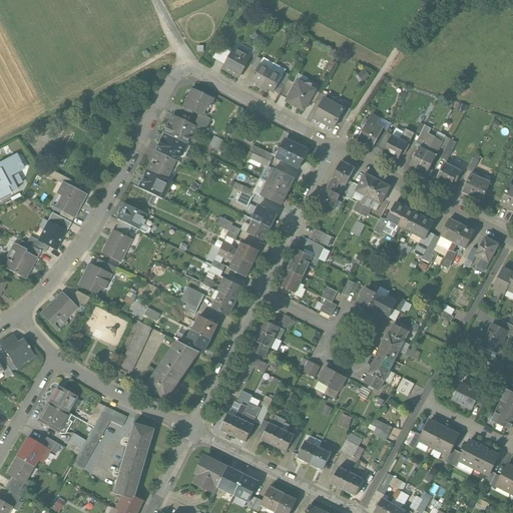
[(225,65),(232,53),(219,46),(213,59),(225,65)]
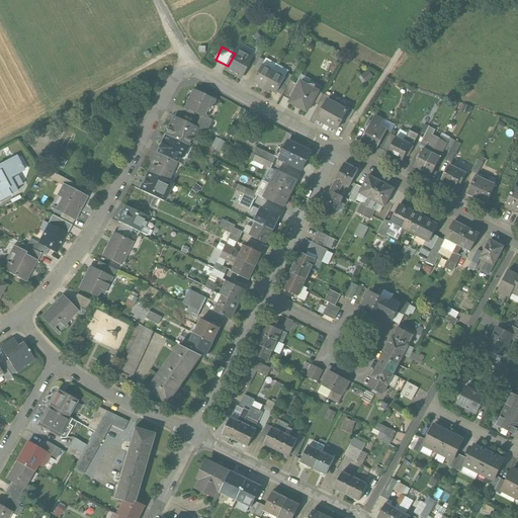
[(258,49),(253,58),(249,64),(255,67),(260,59),(264,51),(258,49)]
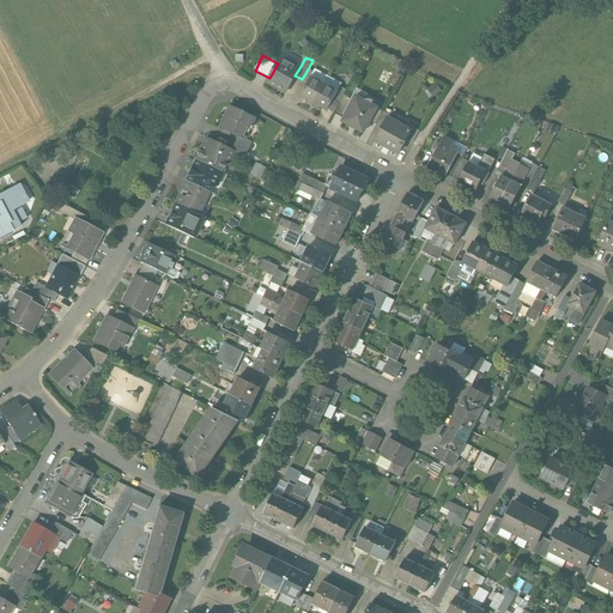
[(299,68),(280,59),(278,64),(269,78),(268,82),(278,87),(277,87),(286,93),(295,76),(299,68)]
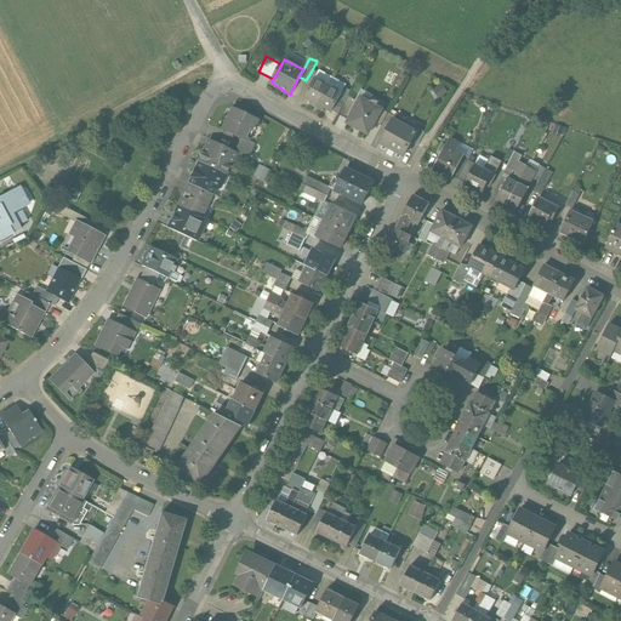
[(311,86),(315,78),(318,73),(312,70),(306,80),(305,83),(311,86)]
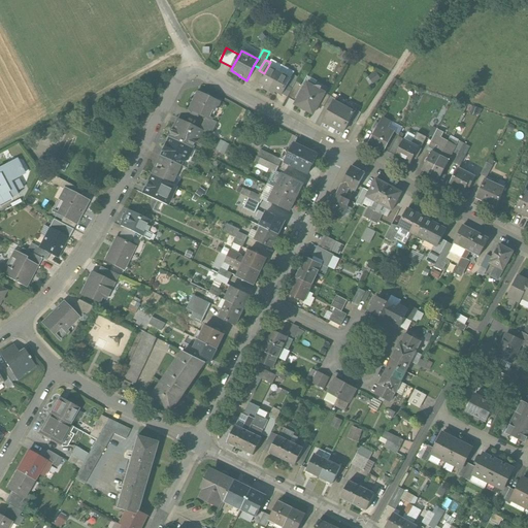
[(263,90),(268,92),(279,72),(268,66),(264,73),(259,84),(265,87),(263,90)]
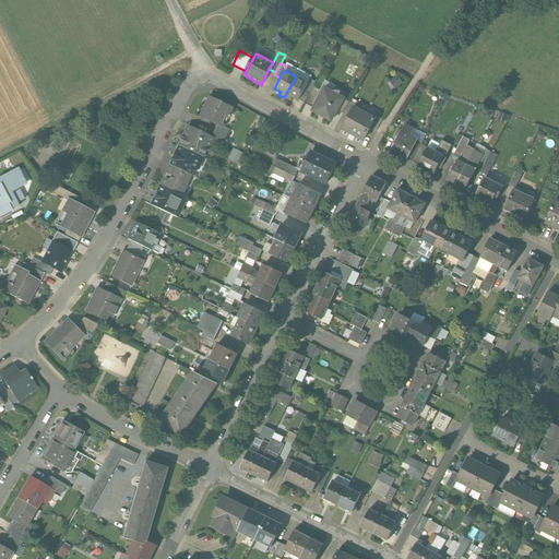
[(308,84),(296,76),(284,97),(290,100),(292,98),(298,102),(298,100),(308,84)]
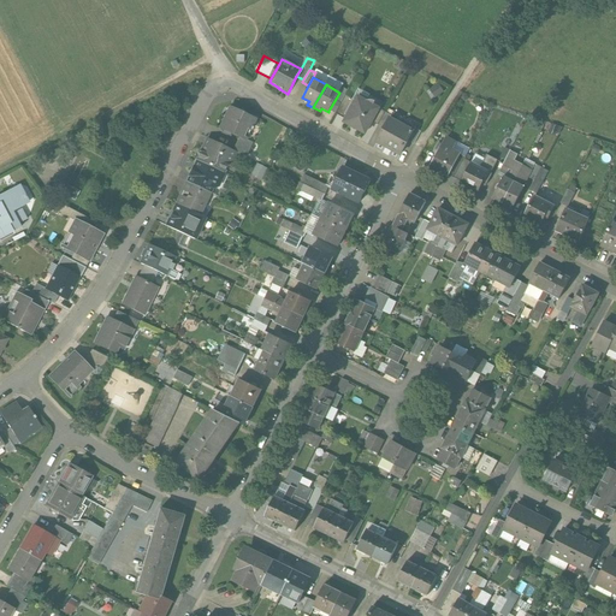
[(342,88),(339,93),(329,111),(336,114),(345,96),(348,92),(342,88)]
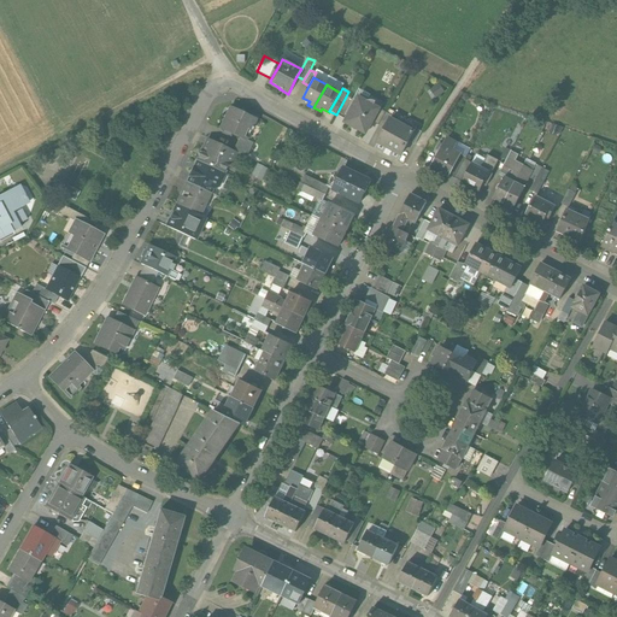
[(336,115),(344,119),(354,100),(346,97),(336,115)]
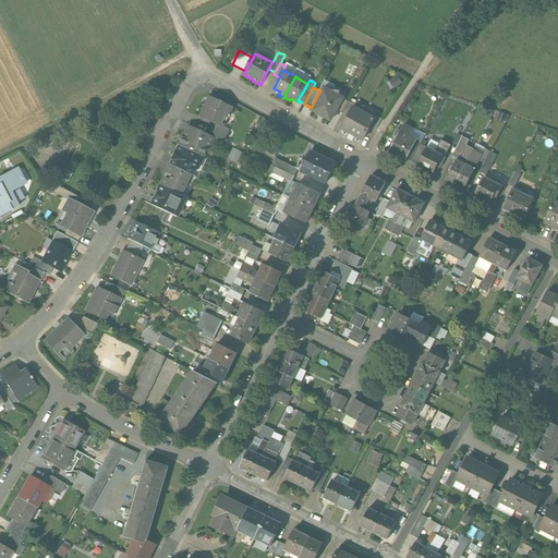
[(331,93),(325,88),(323,92),(320,91),(311,108),(313,109),(312,111),(330,122),(337,111),(343,99),(338,96),(340,93),(337,92),(334,92),(331,93)]
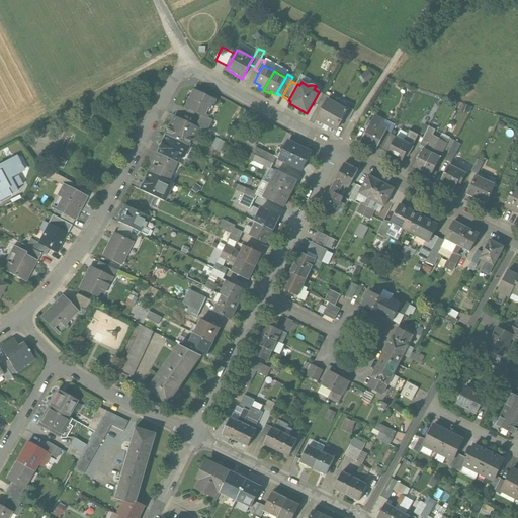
[(214,101),(193,91),(184,109),(200,116),(206,119),(206,118),(214,101)]
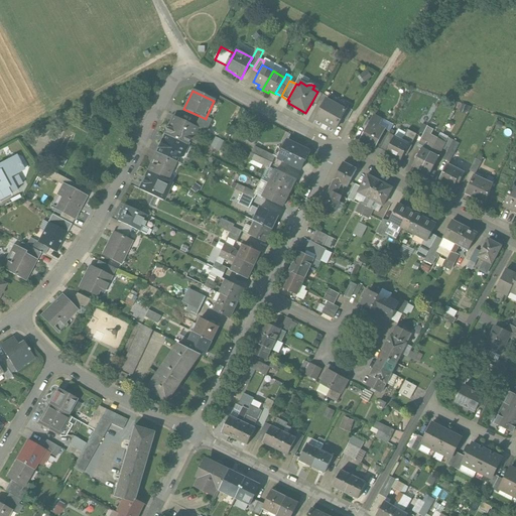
[(323,95),(317,92),(311,103),(316,106),(316,105),(323,95)]
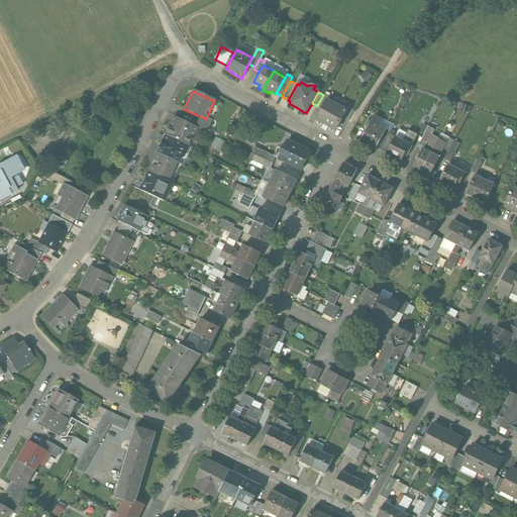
[(317,105),(323,108),(327,100),(328,98),(323,95),(317,105)]
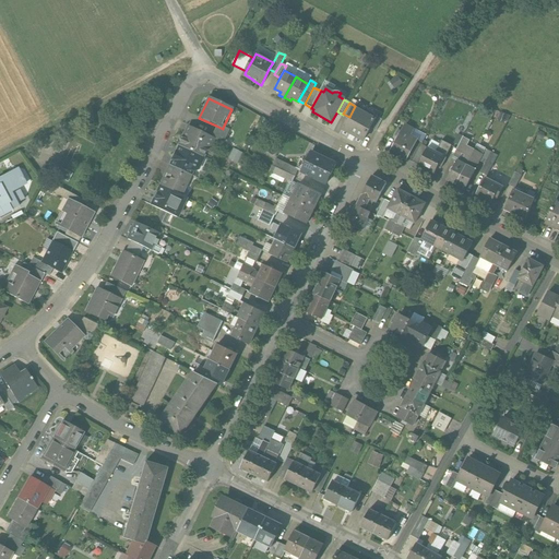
[(375,120),(354,108),(349,117),(342,129),(364,141),(370,129),(375,120)]
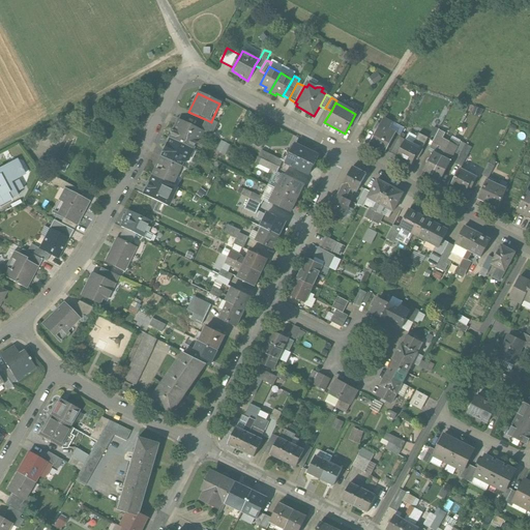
[(357,111),(355,114),(351,122),(356,125),(362,114),(357,111)]
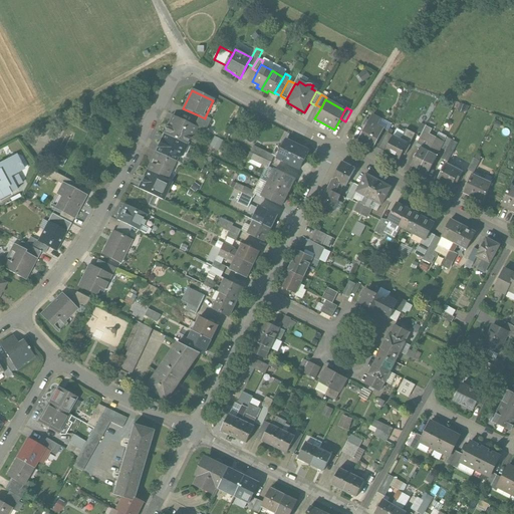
[(199,115),(194,126),(198,127),(205,132),(210,120),(205,117),(205,118),(199,115)]
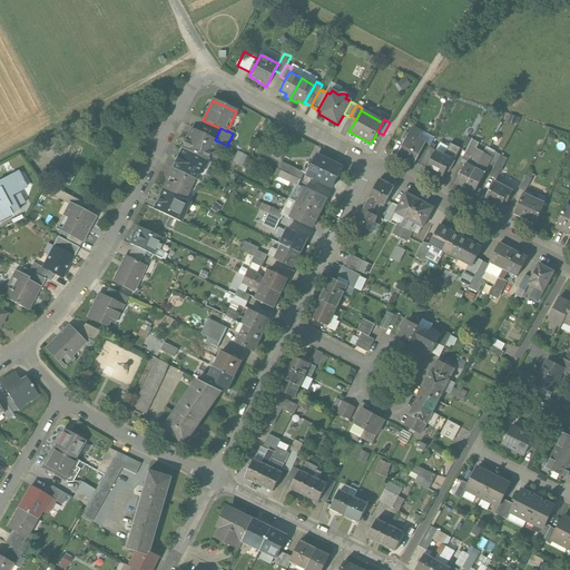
[(193,137),(216,148),(219,141),(215,140),(195,130),(193,137)]
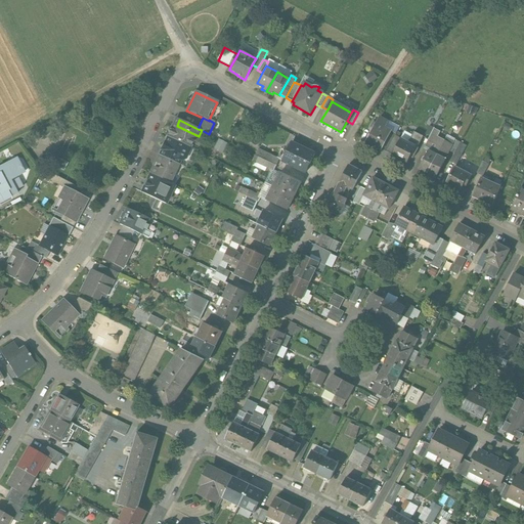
[(388,124),(379,120),(366,143),(382,150),(383,149),(392,132),(385,129),(388,124)]
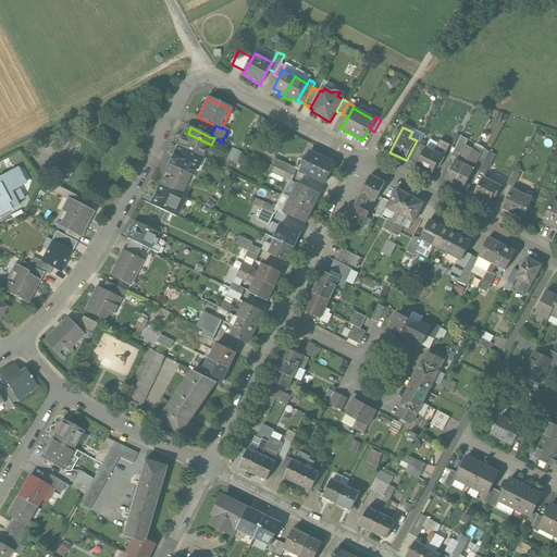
[(188,134),(185,132),(178,146),(200,157),(201,157),(203,152),(208,150),(211,145),(188,134)]
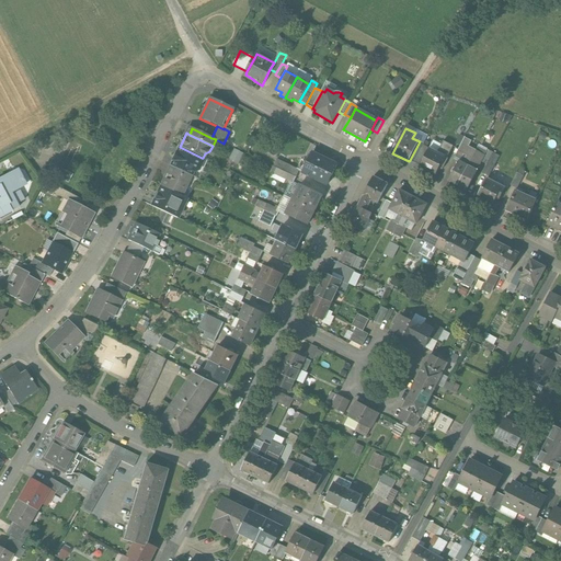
[(460,163),(469,147),(472,141),(465,138),(454,160),(458,162),(459,162),(460,163)]
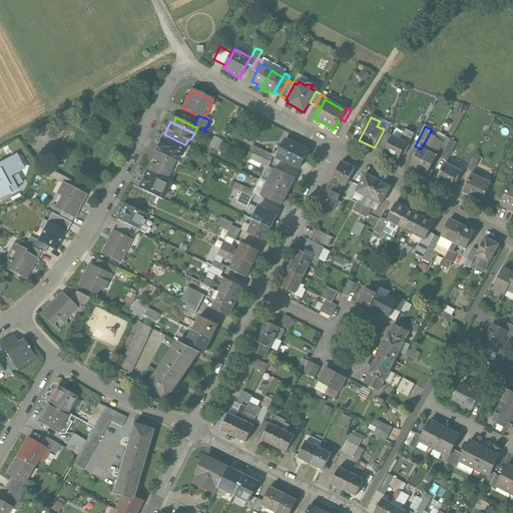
[(388,132),(384,129),(375,146),(379,149),(385,137),(388,132)]
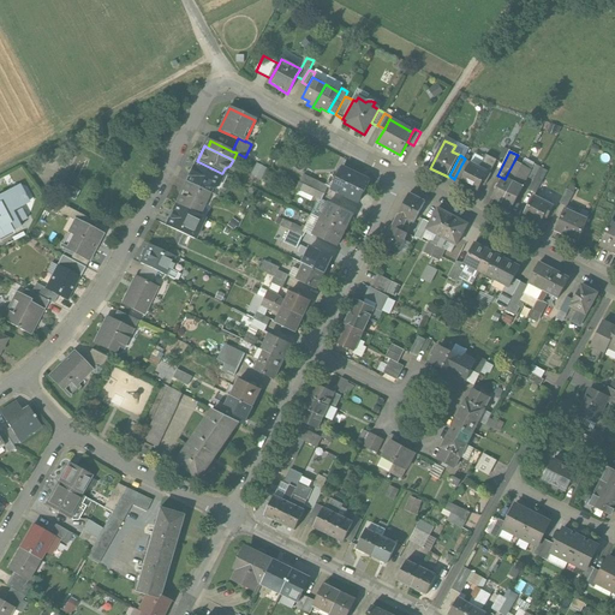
[(479,168),(471,163),(469,168),(461,183),(460,183),(478,192),(482,184),(485,185),(497,161),(487,155),(479,168)]
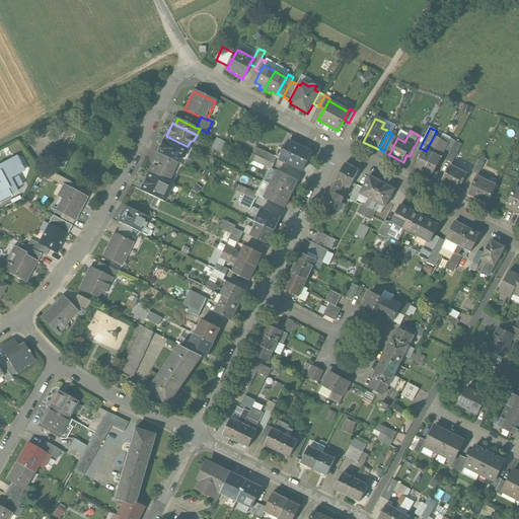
[(157,154),(176,163),(178,157),(180,157),(187,146),(166,136),(157,154)]
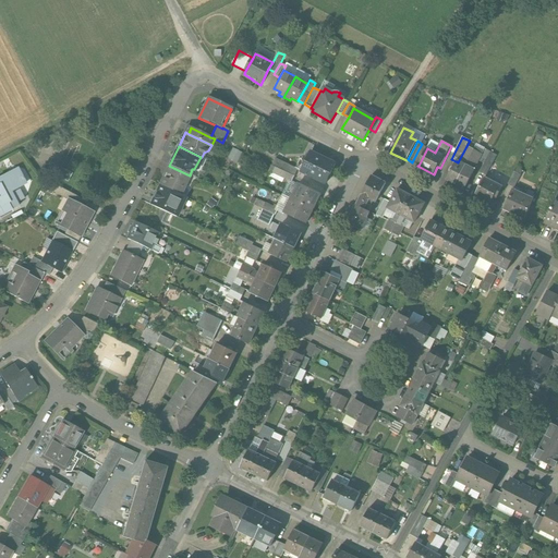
[(446,181),(456,185),(465,166),(473,153),(474,150),(466,146),(458,162),(457,161),(456,161),(453,167),(452,166),(448,173),(450,173),(446,181)]
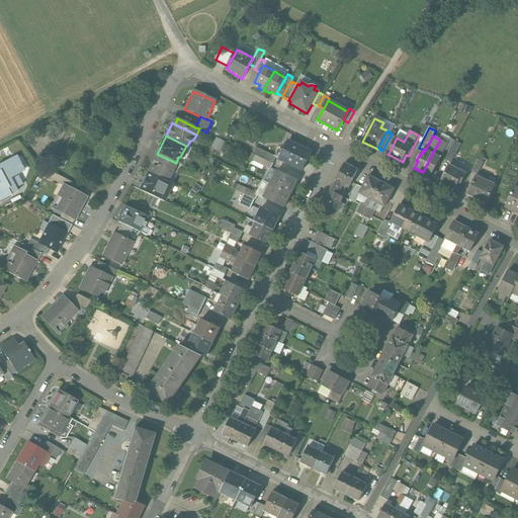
[(389,154),(395,142),(389,139),(382,151),(389,154)]
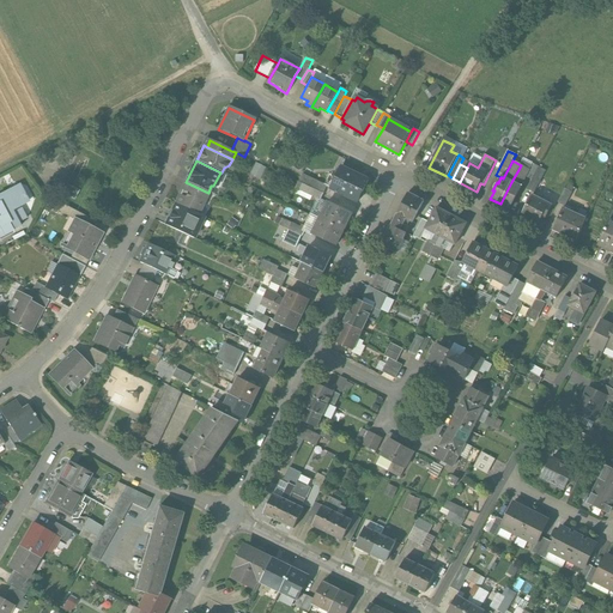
[(526,177),(532,181),(539,168),(532,164),(526,177)]
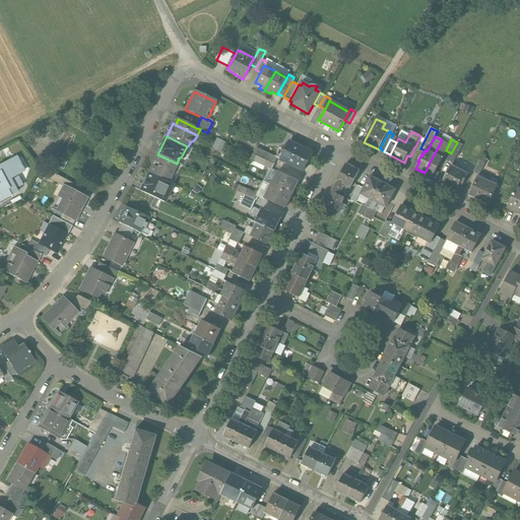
[(443,143),(441,142),(434,154),(439,156),(442,150),(440,149),(443,143)]
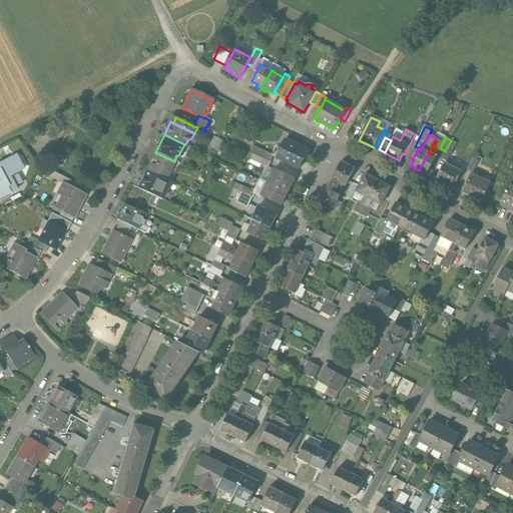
[(457,143),(451,140),(445,151),(441,158),(447,161),(457,143)]
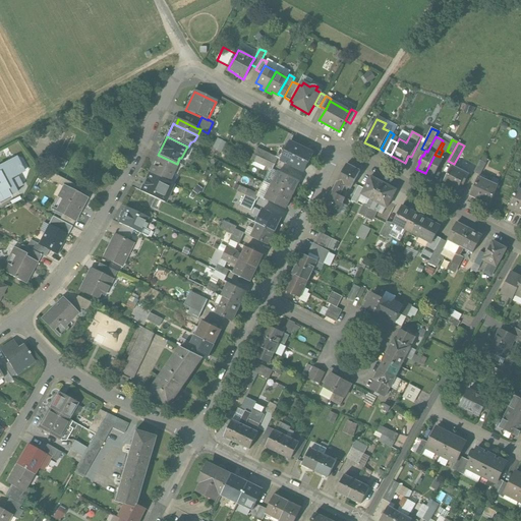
[(312,154),(290,143),(286,152),(280,149),(276,157),(278,158),(275,165),(284,169),(287,163),(304,172),(312,154)]
